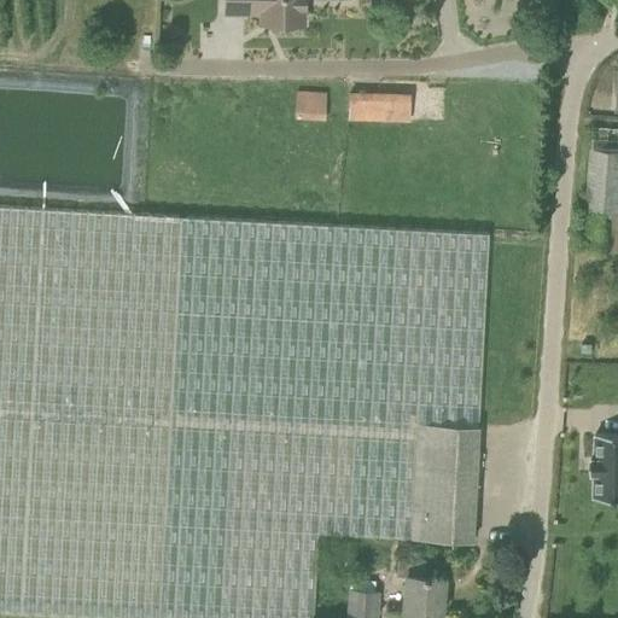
[(303,23),(303,0),(225,0),(225,12),(261,13),(261,23),(303,23)]
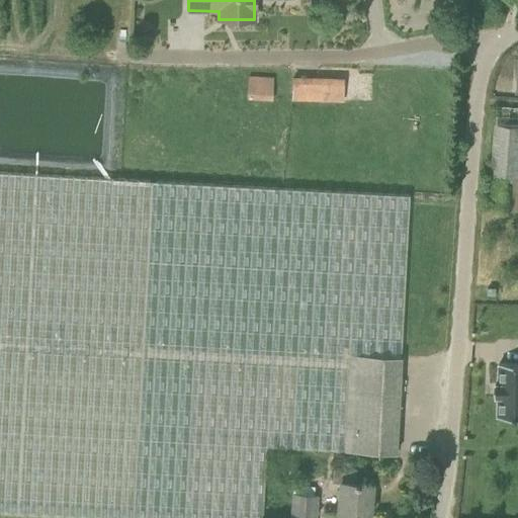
[(274,77),(249,76),(248,99),(273,100),(274,77)]
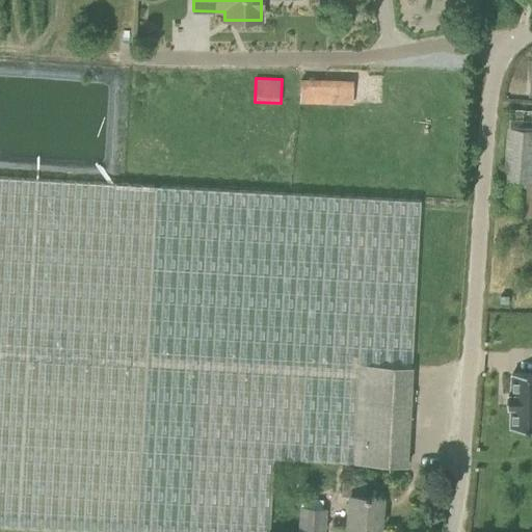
[(299,102),(354,103),(355,79),(300,78),(299,102)]
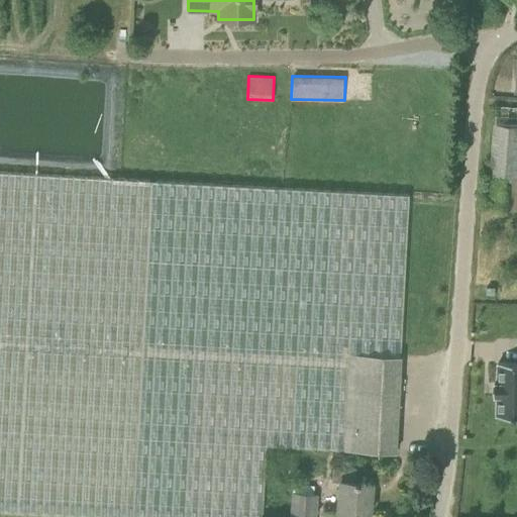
[(489,206),(516,208),(516,107),(497,106),(489,206)]
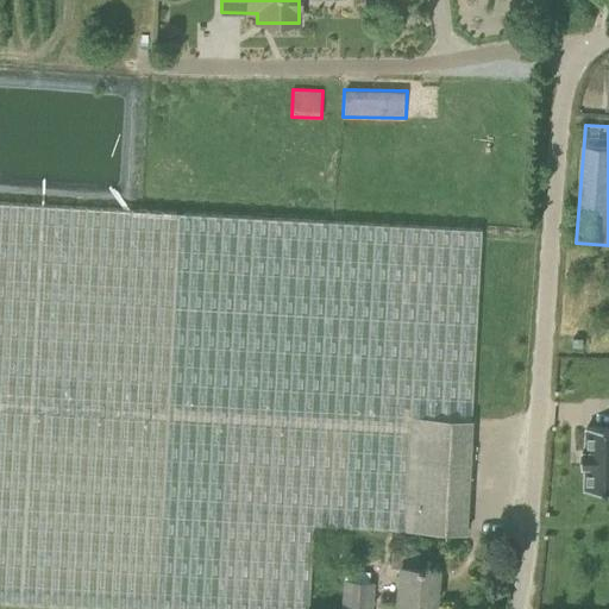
[(482,230),(458,228),(0,202),(0,603),(105,608),(308,608),(313,526),(405,531),(410,416),(471,420),(482,230)]
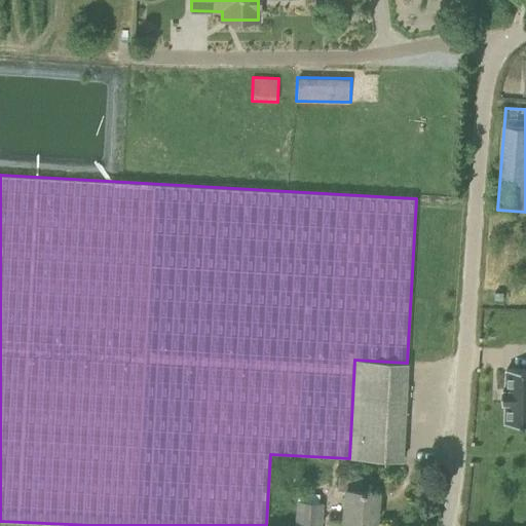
[(354,360),(349,458),(402,461),(407,363),(354,360)]
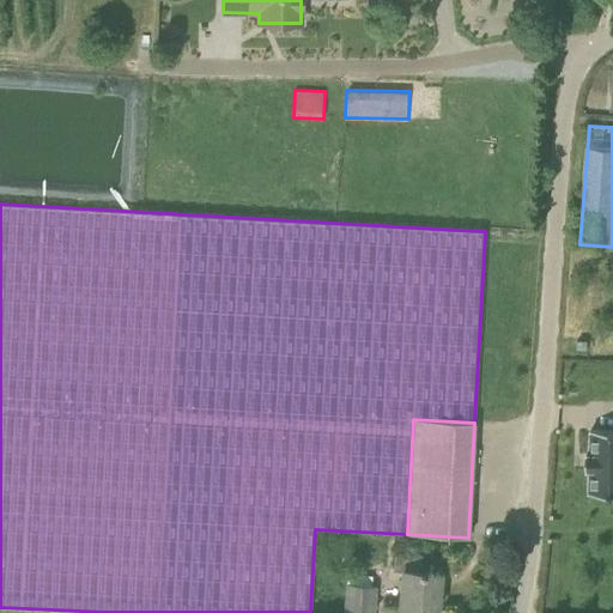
[(612,493),(612,430),(592,430),(590,454),(587,454),(587,469),(590,469),(590,493),(612,493)]
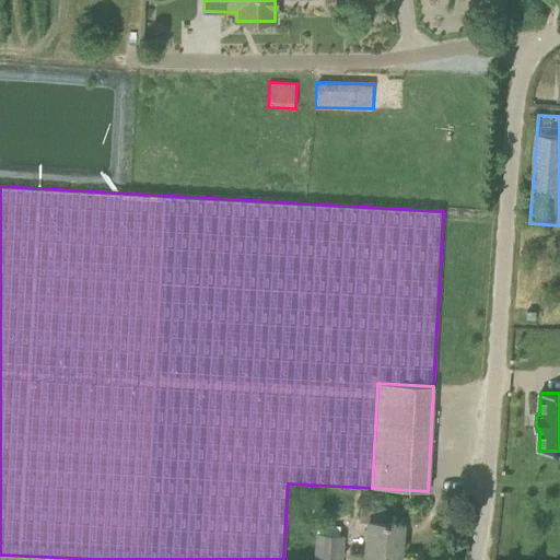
[(399,559),(403,524),(384,522),(385,506),(361,504),(360,522),(368,522),(364,556),(399,559)]
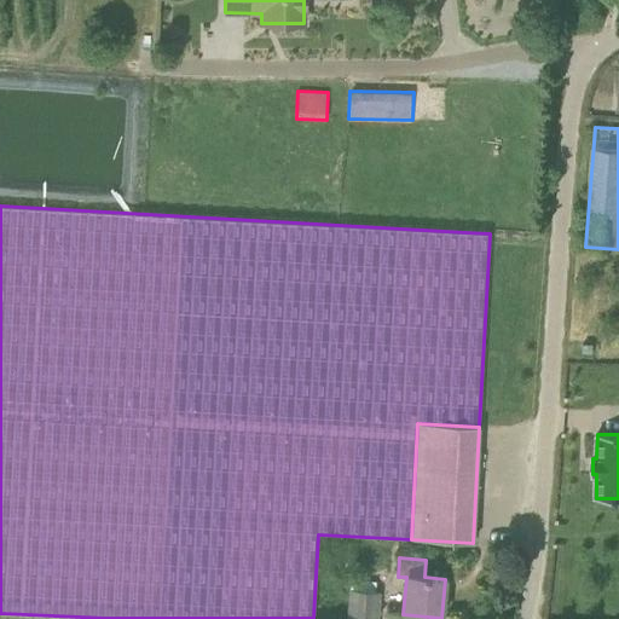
[(350,590),(348,606),(347,618),(376,618),(379,593),(350,590)]
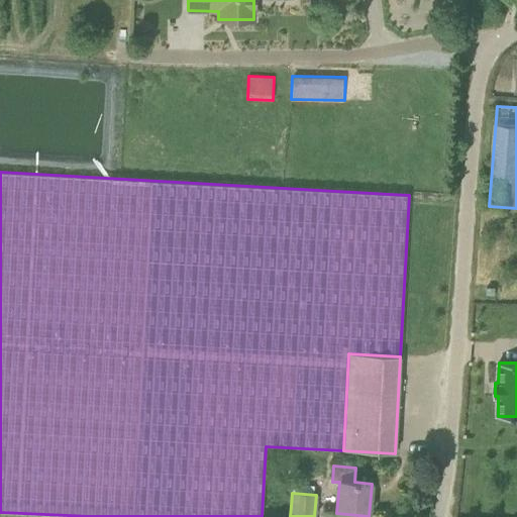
All buildings are outlined.
